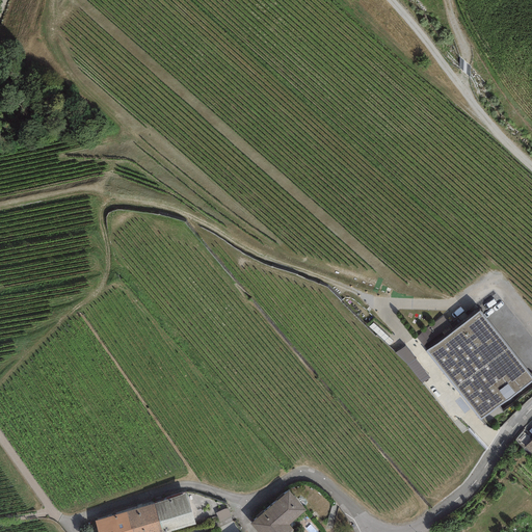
[(531,380),(531,377),(480,311),(428,350),(481,420),(531,380)]
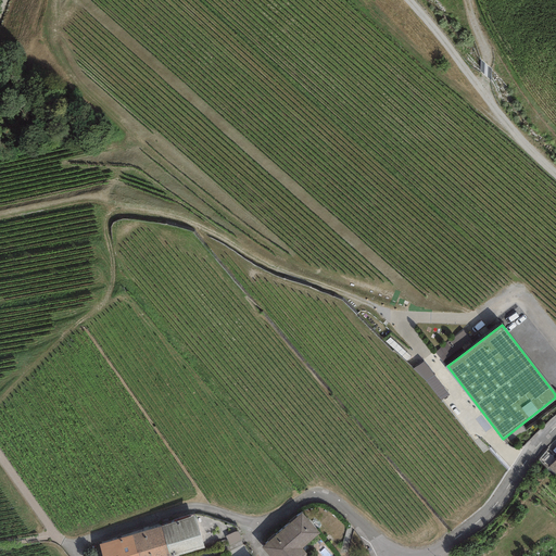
[(436,350),(444,359),(470,337),(463,327),(436,350)]
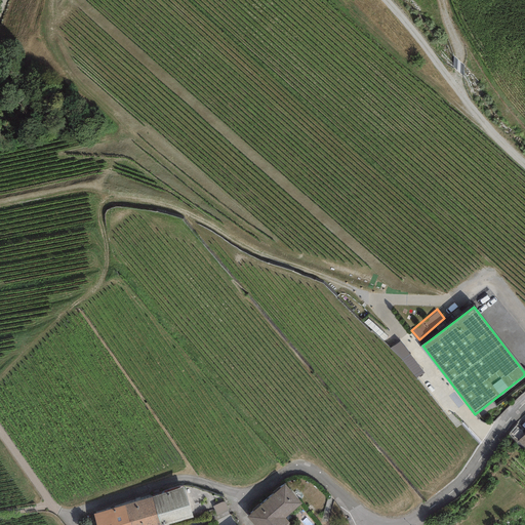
[(285,484),(247,517),(253,524),(287,524),(289,523),(285,518),(301,503),(285,484)]
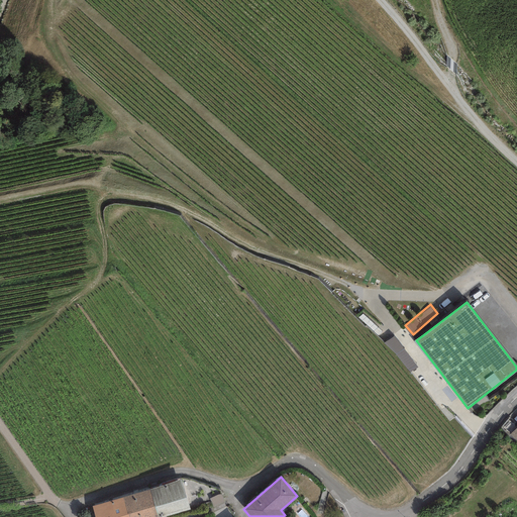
[(182,481),(149,490),(157,516),(164,516),(190,510),(182,481)]
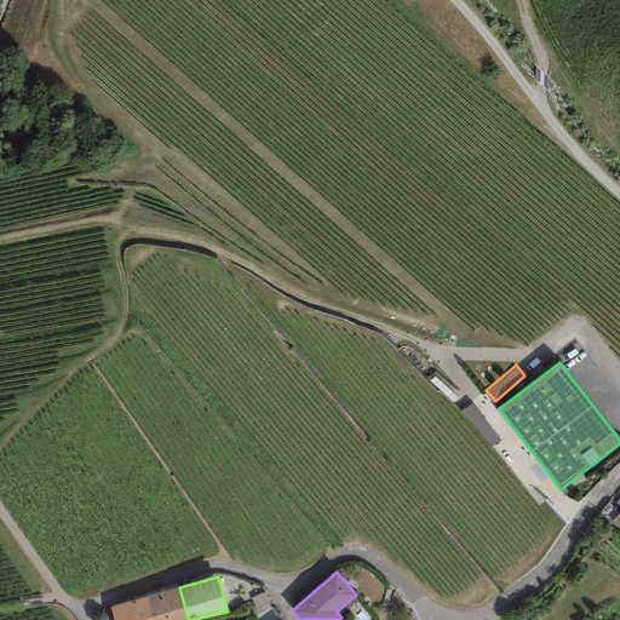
[(188,619),(179,587),(110,608),(113,619),(188,619)]
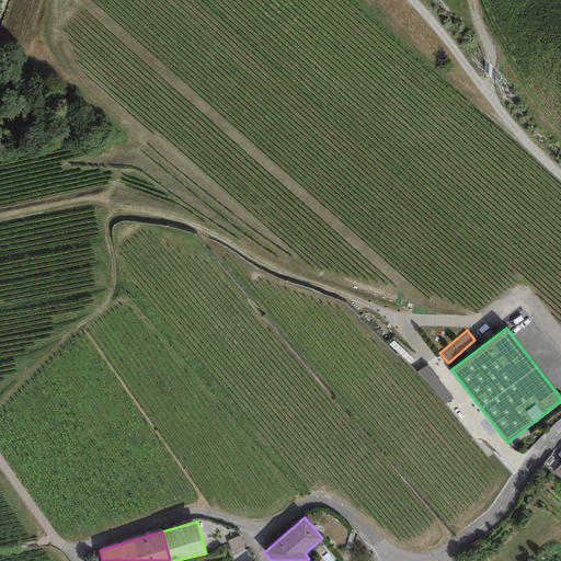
All buildings are outlined.
